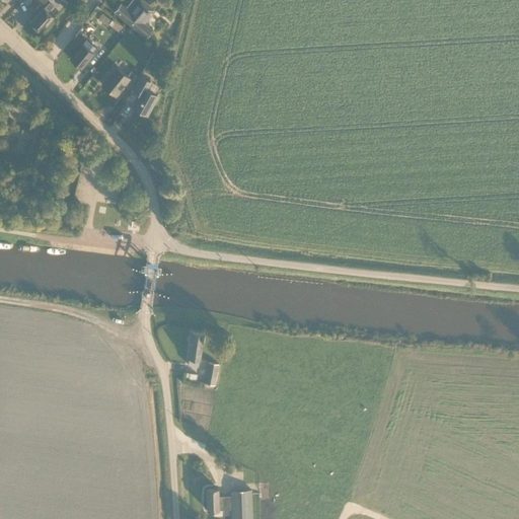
[(155,9),(144,0),(131,0),(126,7),(121,3),(122,3),(121,2),(114,11),(145,38),(153,28),(152,28),(145,22),(155,9)]
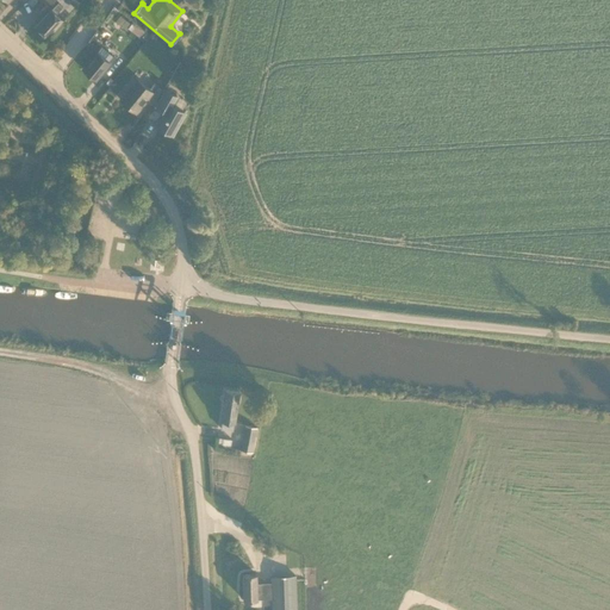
[(58,2),(36,26),(48,37),(63,20),(56,13),(63,6),(58,2)]
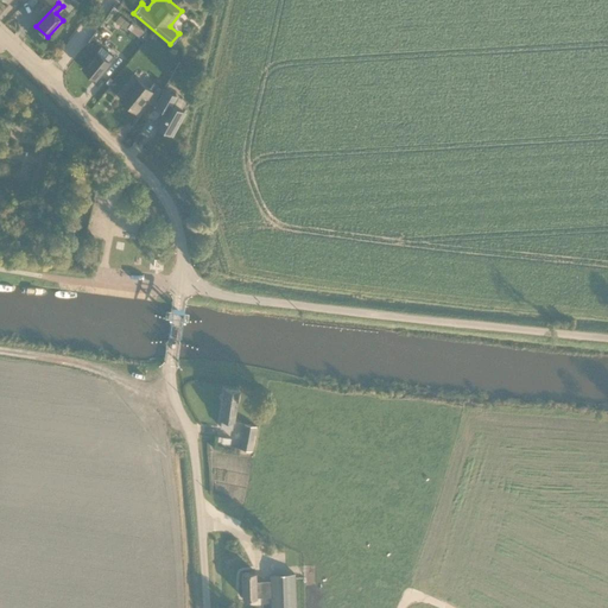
[(126,30),(131,24),(120,14),(115,20),(126,30)]
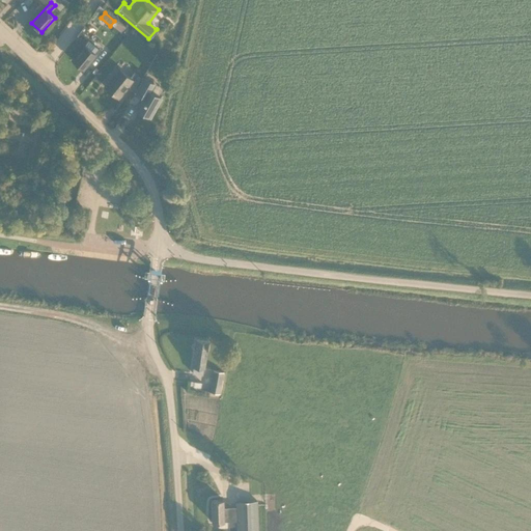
[(120,32),(126,26),(117,20),(112,25),(120,32)]
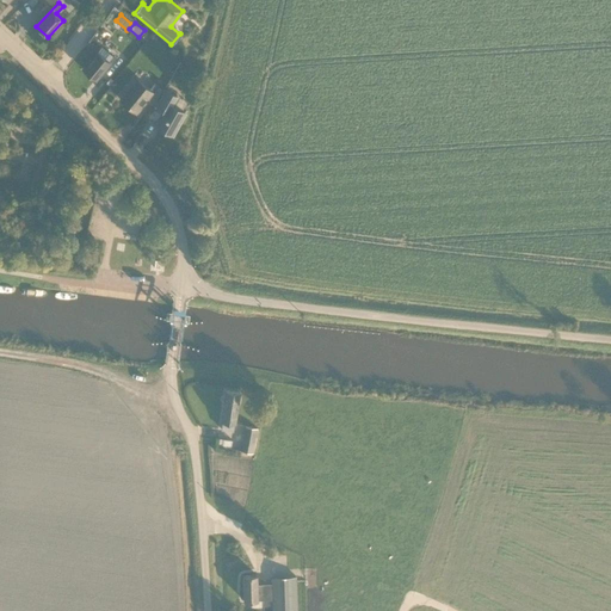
[(102,44),(82,68),(96,79),(110,62),(105,57),(110,51),(102,44)]
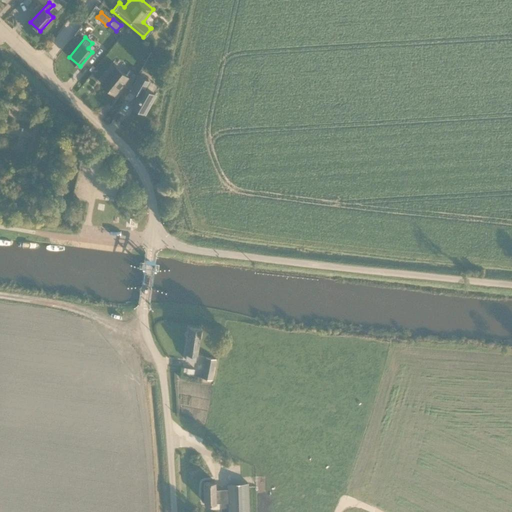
[(111,73),(102,84),(114,94),(125,81),(130,85),(136,75),(133,72),(129,70),(125,75),(114,66),(109,72),(111,73)]
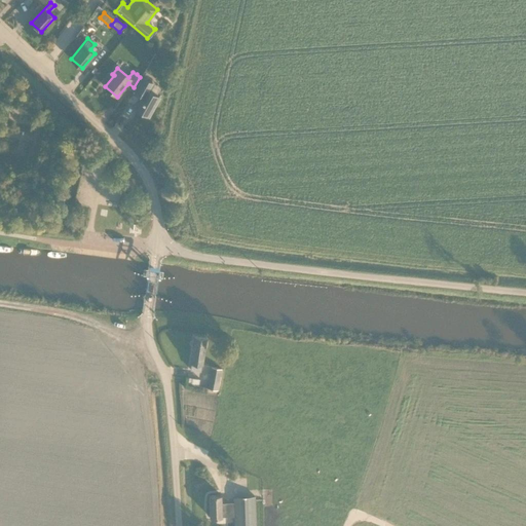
[(140,95),(139,97),(139,101),(135,108),(148,115),(159,97),(149,91),(153,83),(143,77),(135,91),(140,95)]
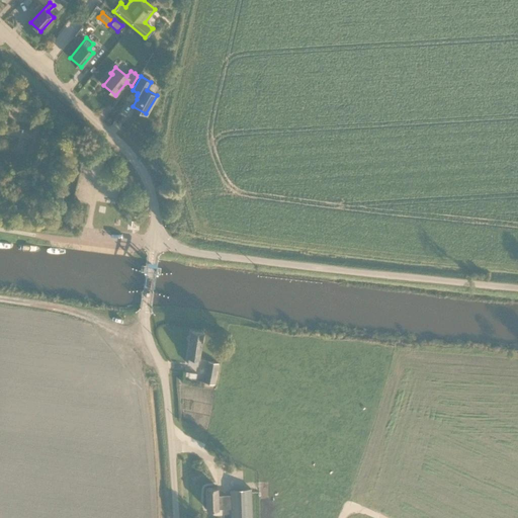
[(199,358),(203,332),(192,330),(188,356),(189,356),(188,363),(198,365),(198,358),(199,358)]
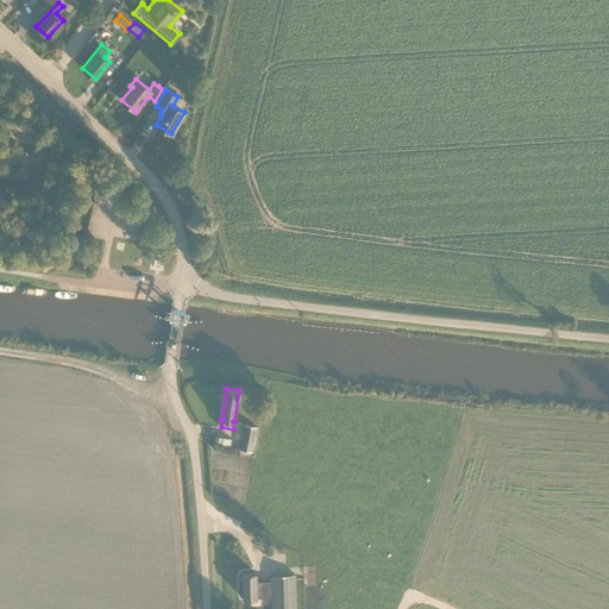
[(244,424),(239,449),(252,451),(257,427),(244,424)]
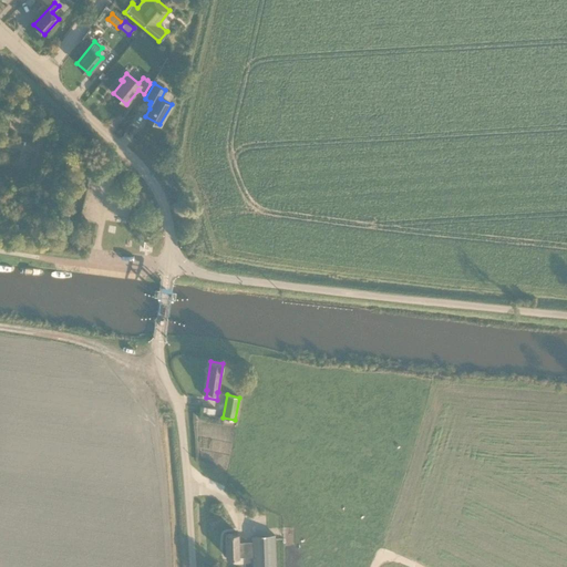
[(226,534),(226,557),(253,556),(253,566),(276,566),(275,535),(251,536),(251,542),(239,542),(238,534),(226,534)]
